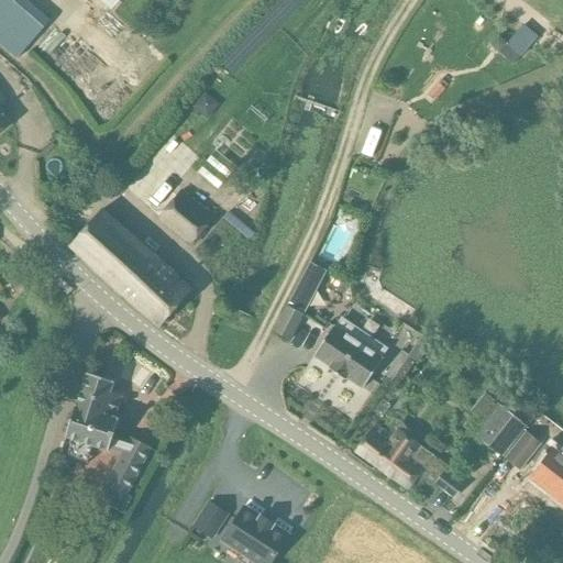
[(0,0),(0,46),(17,61),(47,25),(19,0),(0,0)]
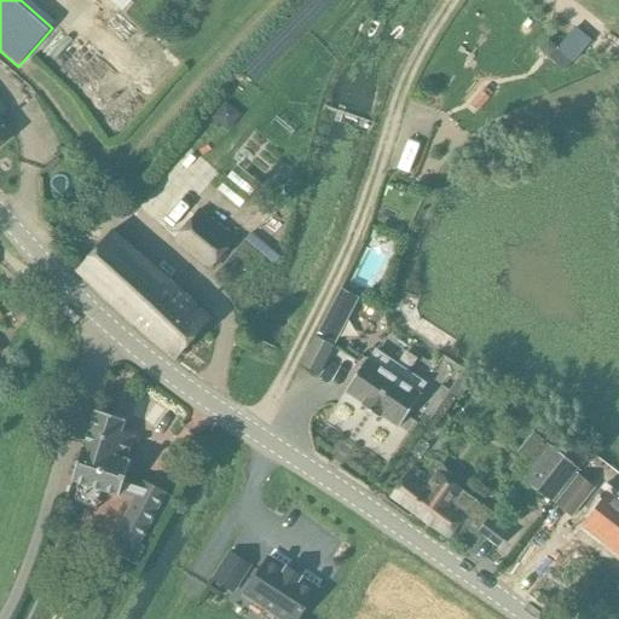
[(108,0),(119,10),(127,0),(108,0)]
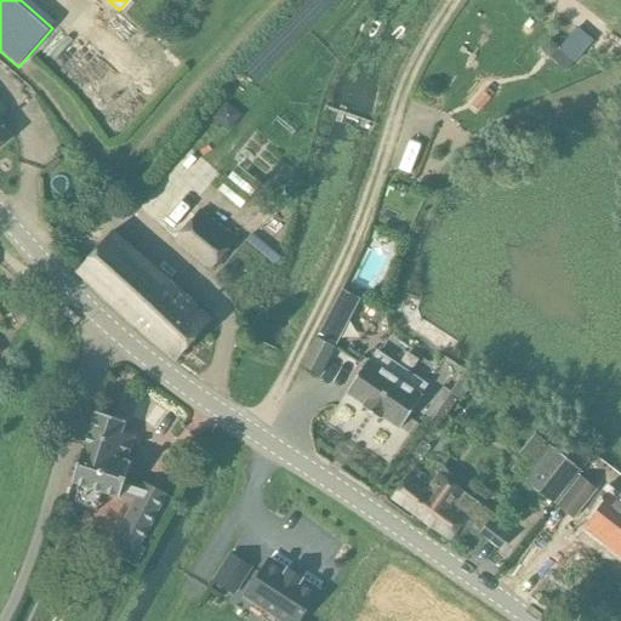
[(484,92),(472,104),(480,112),(493,100),(484,92)]
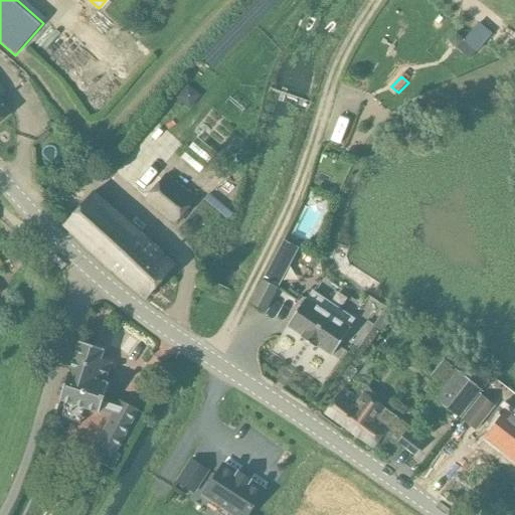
[(57,176),(51,182),(58,189),(64,183),(57,176)]
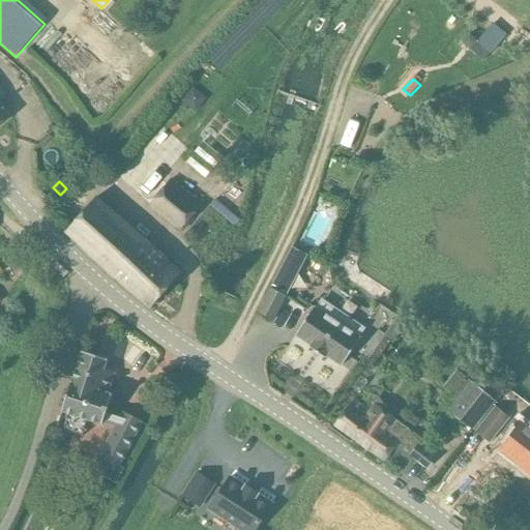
[(170,182),(150,207),(179,231),(199,206),(170,182)]
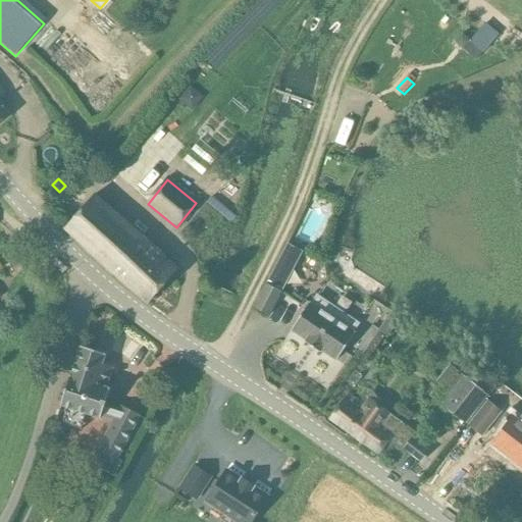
[(94,197),(65,229),(149,303),(177,269),(94,197)]
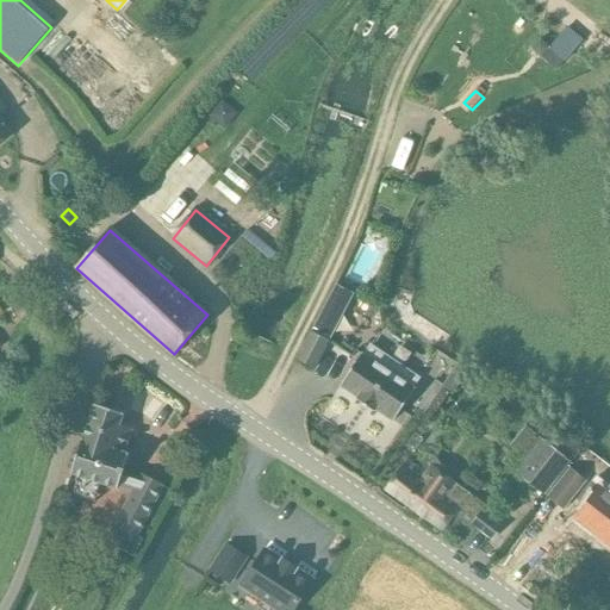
[(312,332),(298,360),(315,368),(329,341),(312,332)]
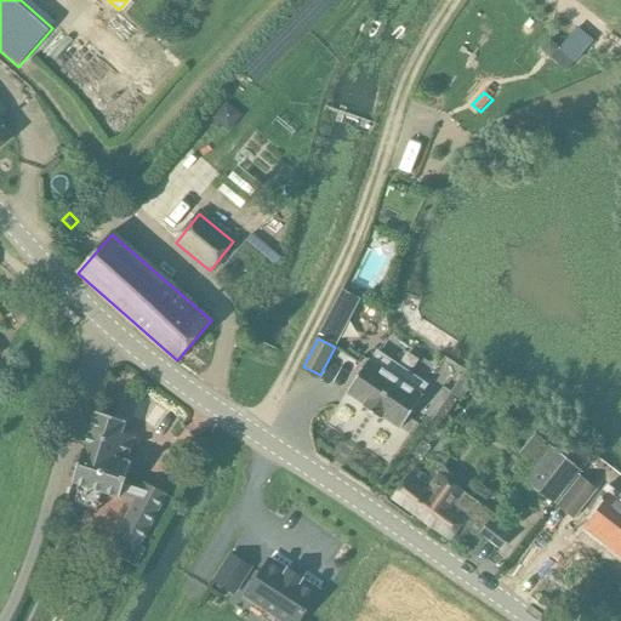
[(370,359),(347,393),(399,429),(422,396),(422,394),(428,385),(377,351),(371,360),(370,359)]
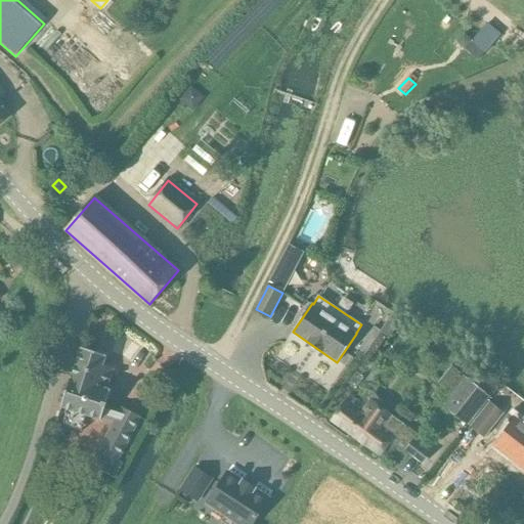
[(427,332),(424,341),(436,344),(438,335),(427,332)]
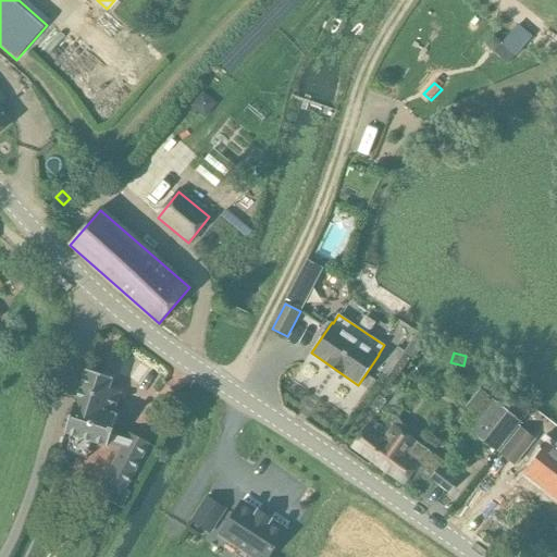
[(109,388),(112,378),(87,370),(77,401),(75,401),(64,433),(121,450),(127,436),(112,432),(118,416),(113,415),(120,392),(109,388)]
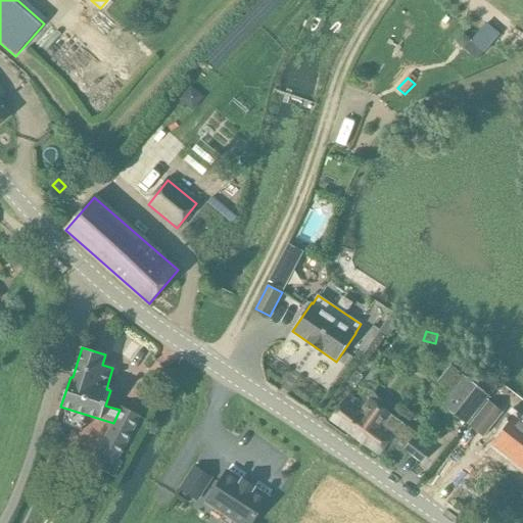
[(360,349),(352,361),(361,367),(369,355),(360,349)]
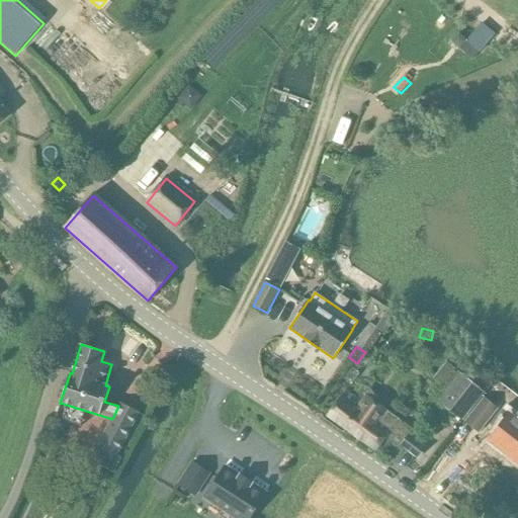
[(352,367),(343,379),(351,385),(360,373),(352,367)]
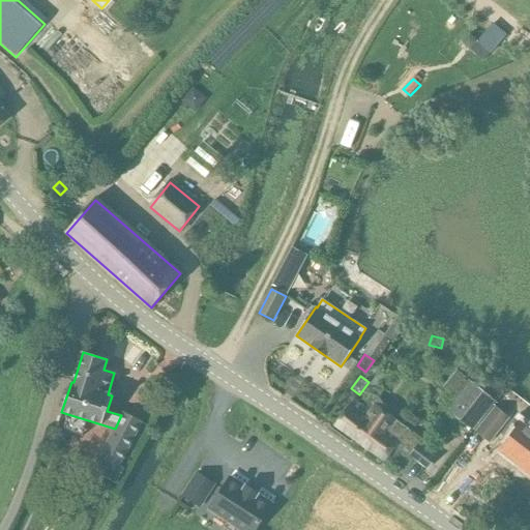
[(449,412),(473,431),(497,402),(473,382),(449,412)]
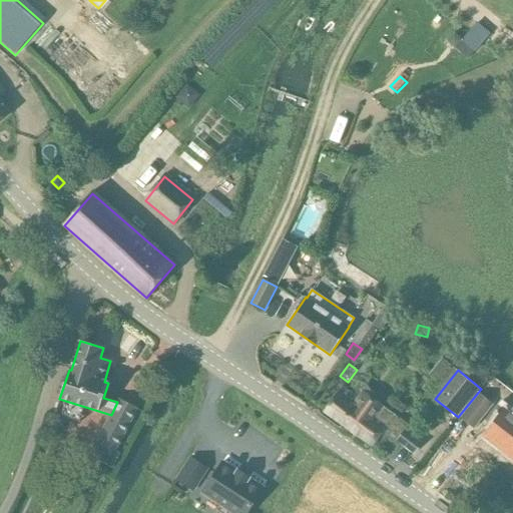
[(338,396),(326,412),(373,445),(380,435),(385,439),(386,438),(398,447),(401,443),(409,433),(412,427),(409,425),(394,415),(392,418),(390,420),(385,416),(386,414),(388,410),(389,409),(383,404),(387,398),(366,384),(359,394),(357,397),(344,387),(338,396)]
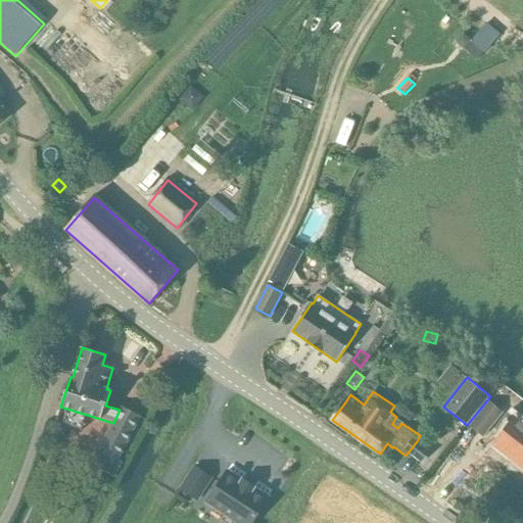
[(469,424),(479,432),(483,436),(503,413),(488,400),(469,424)]
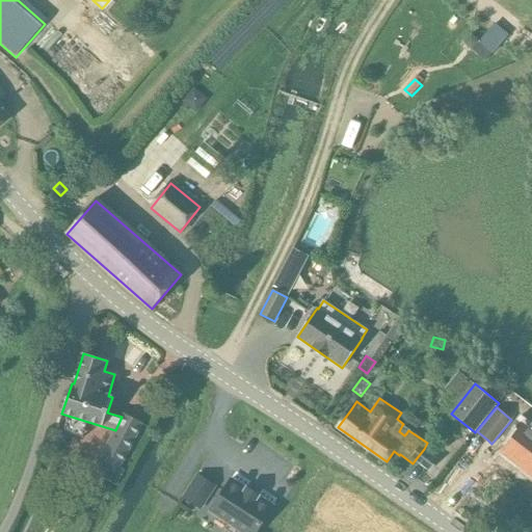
[(414,414),(406,423),(417,431),(423,422),(414,414)]
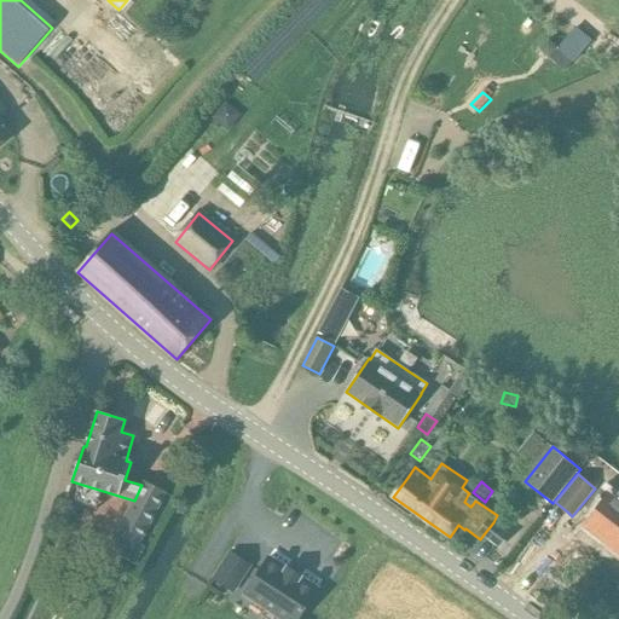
[(117,533),(139,545),(166,493),(143,482),(142,485),(134,501),(117,533)]
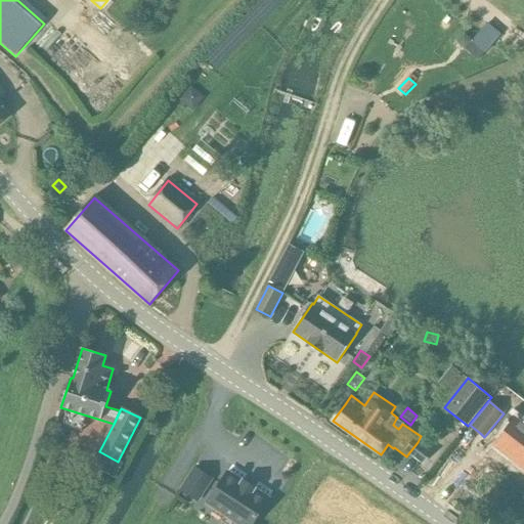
[(505,435),(496,445),(523,467),(523,428),(515,421),(515,422),(507,417),(497,429),(505,435)]
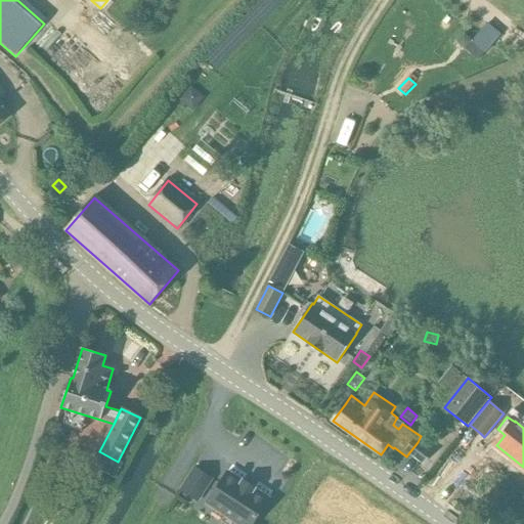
[(70,442),(60,461),(82,471),(90,453),(70,442)]
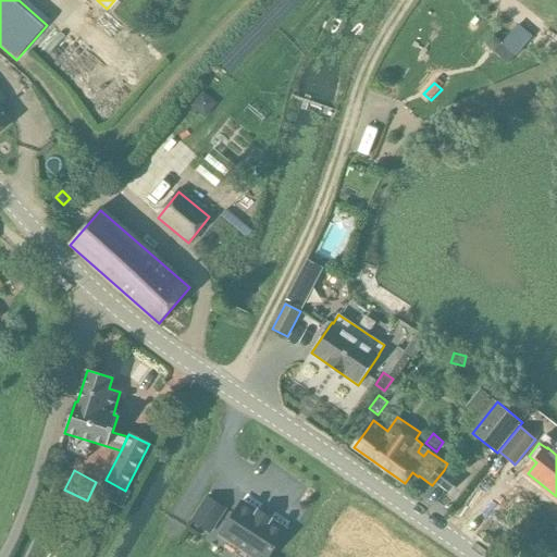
[(435,481),(445,490),(454,479),(444,470),(435,481)]
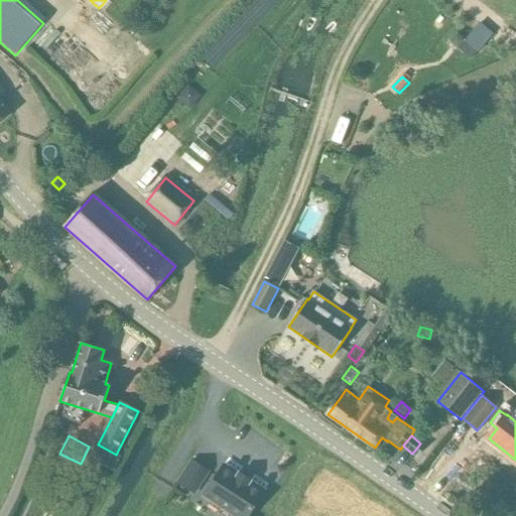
[(177,484),(196,495),(209,472),(192,461),(177,484)]
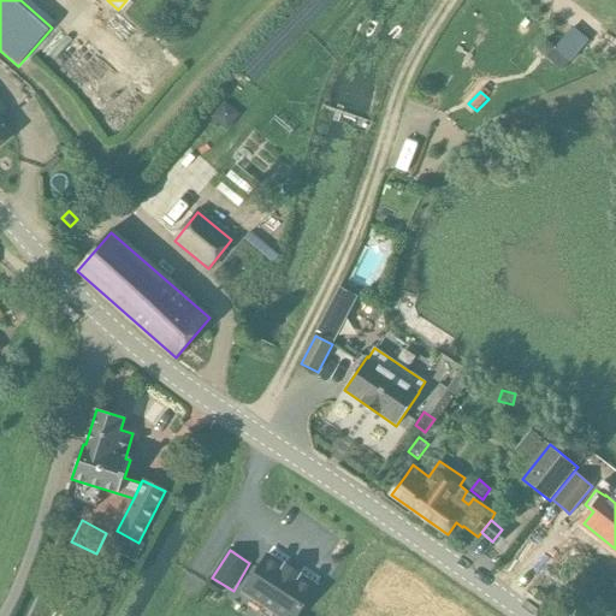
[(268,552),(242,592),(277,615),(298,615),(319,587),(268,552)]
